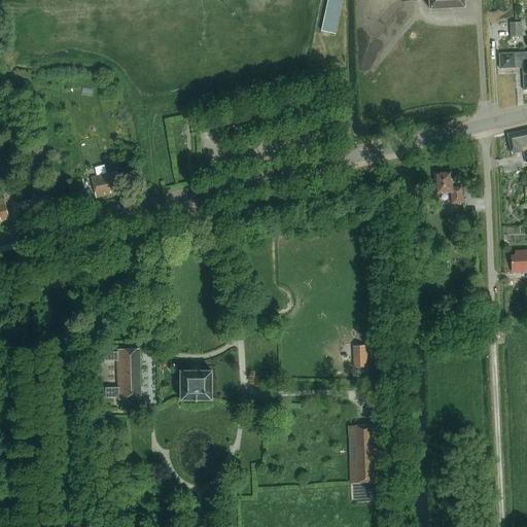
[(343,0),(328,0),(322,31),(336,34),(343,0)]
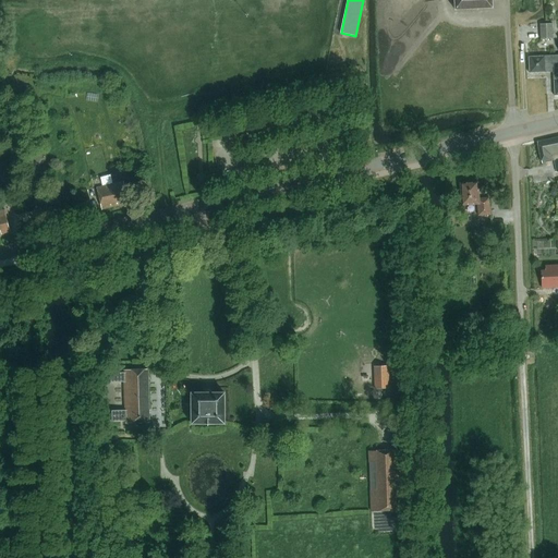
[(553,23),(540,23),(541,38),(554,37),(553,23)]
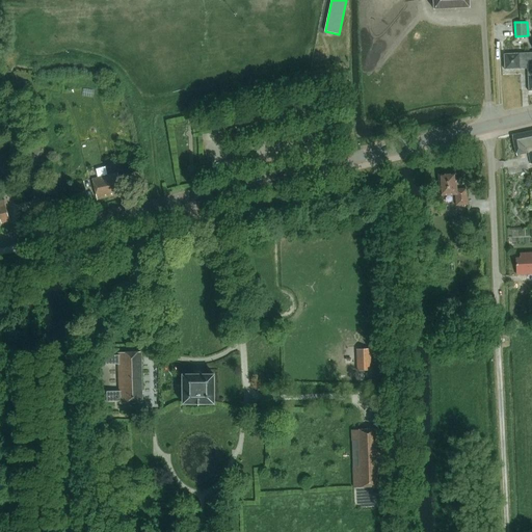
[(505,70),(528,69),(531,68),(531,52),(504,54),(505,70)]
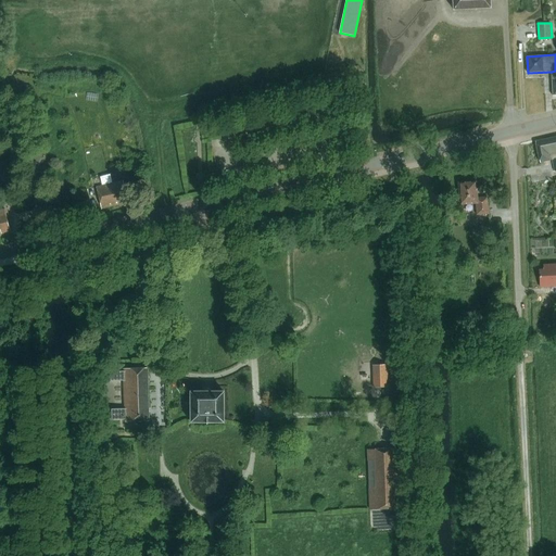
[(555,136),(535,141),(540,162),(552,160),(554,168),(555,173),(555,172),(555,136)]
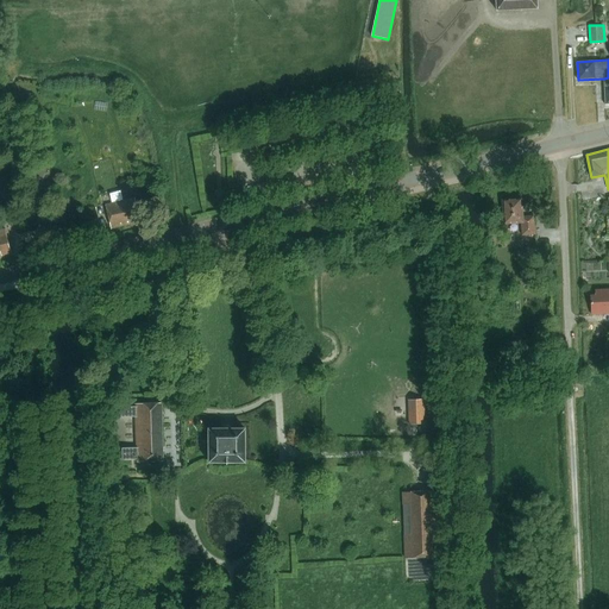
[(139,217),(144,215),(142,201),(136,202),(135,196),(106,203),(112,228),(140,221),(139,217)]
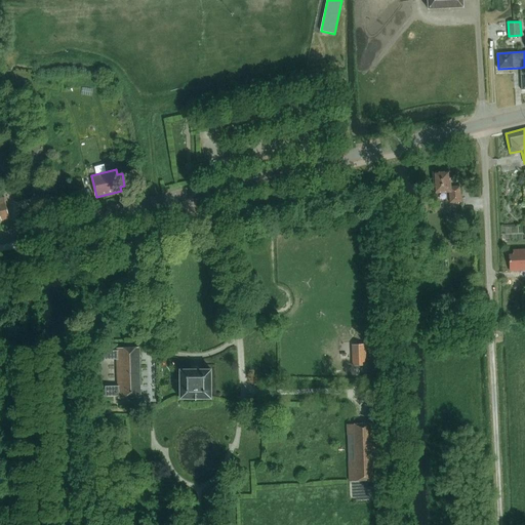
[(449,190),(450,201),(461,200),(460,185),(449,186),(448,171),(435,172),(436,191),(449,190)]
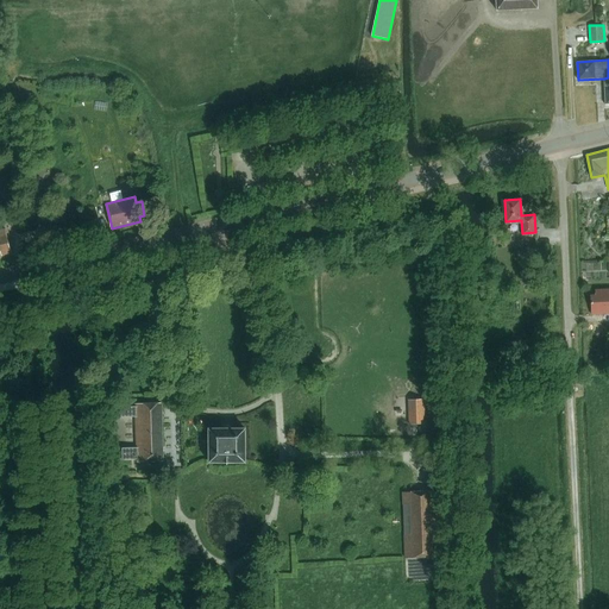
[(54,224),(37,227),(39,238),(56,234),(54,224)]
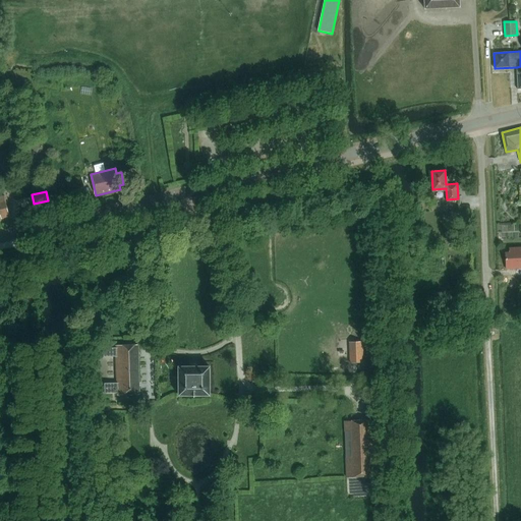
[(1,218),(10,216),(5,195),(0,195),(0,213),(0,214),(1,218)]
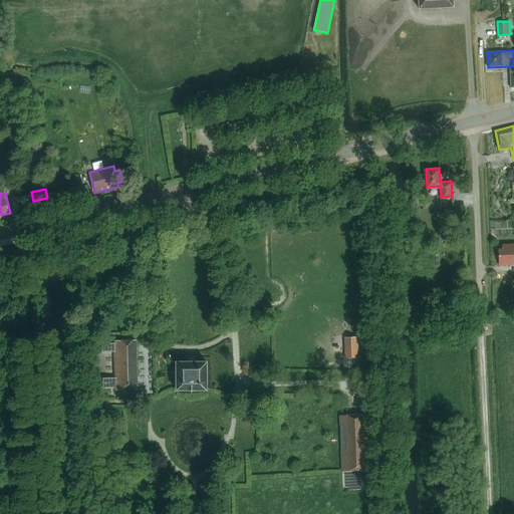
[(510,221),(498,219),(497,231),(509,232),(510,221)]
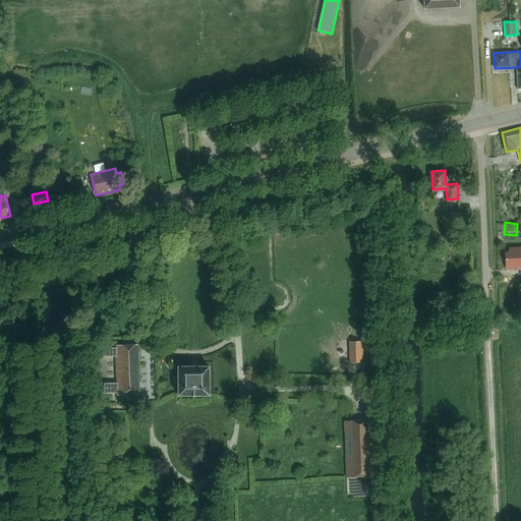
[(520,247),(510,248),(510,252),(506,252),(507,265),(511,265),(511,269),(520,268),(520,247)]
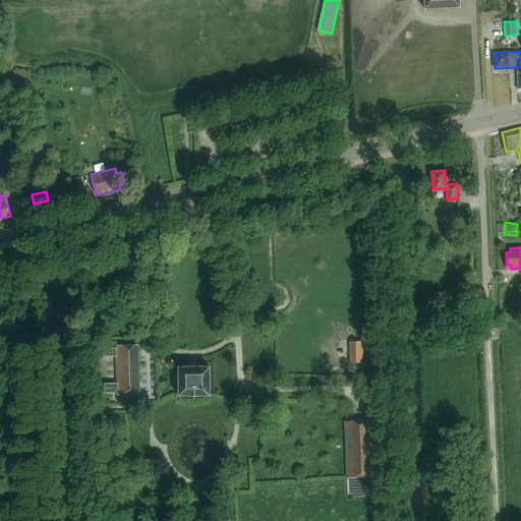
[(138,344),(116,344),(116,348),(104,348),(104,357),(116,356),(117,383),(105,383),(105,392),(117,392),(117,395),(139,394),(138,344)]
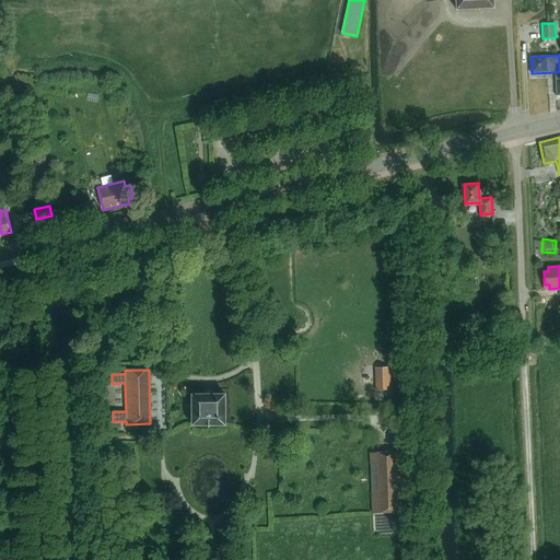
[(377,371),(378,393),(392,392),(391,370),(377,371)]
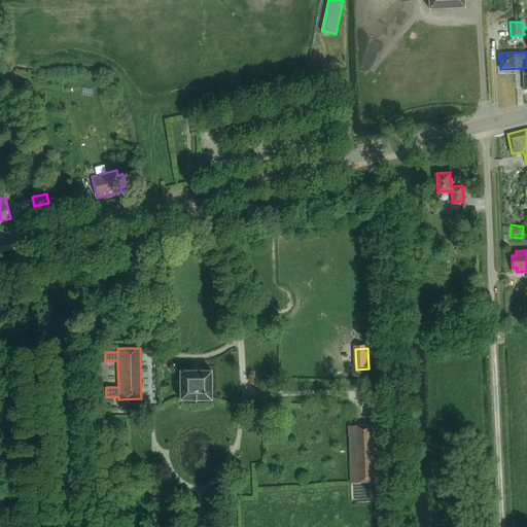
[(212,371),(182,371),(181,398),(212,398),(212,371)]
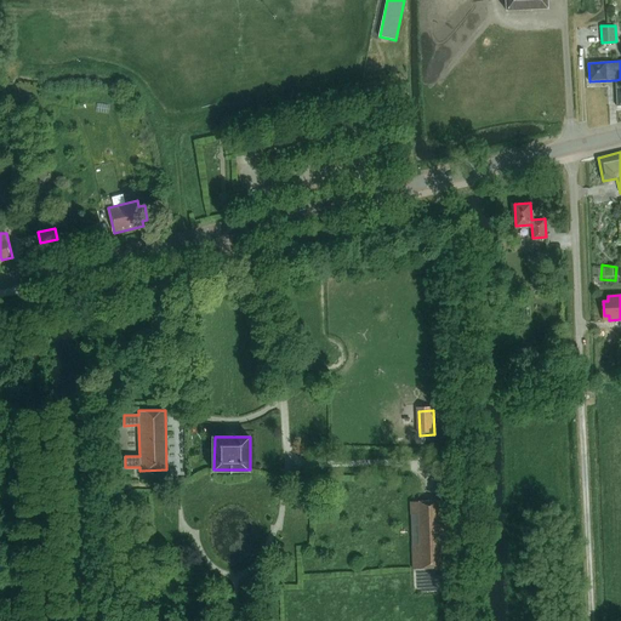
[(446,499),(410,500),(411,513),(419,512),(420,543),(412,543),(414,569),(450,567),(446,499)]
